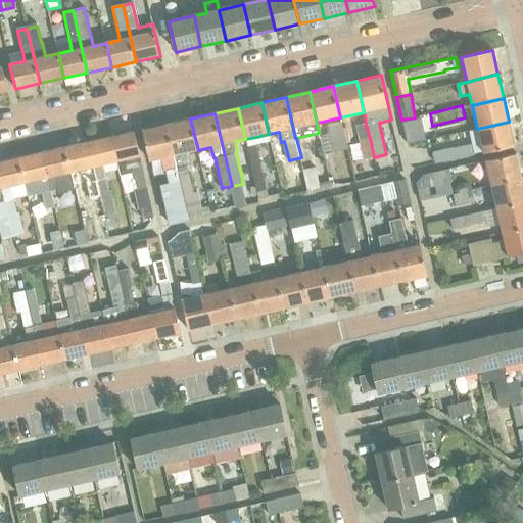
[(190,119),(167,125),(189,221),(191,221),(189,210),(202,207),(198,190),(194,191),(188,164),(190,163),(188,152),(198,150),(190,119)]
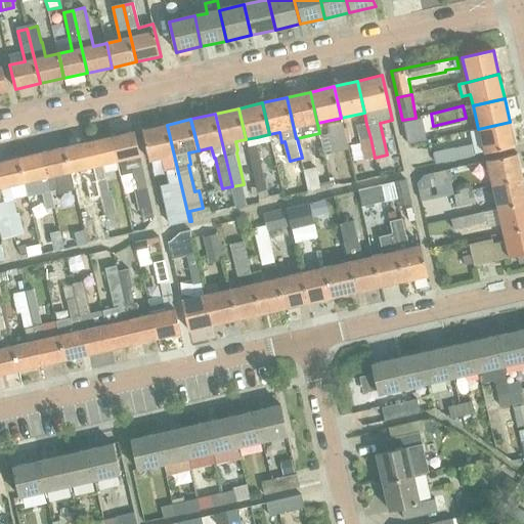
[(421,119),(403,123),(408,143),(426,139),(421,119)]
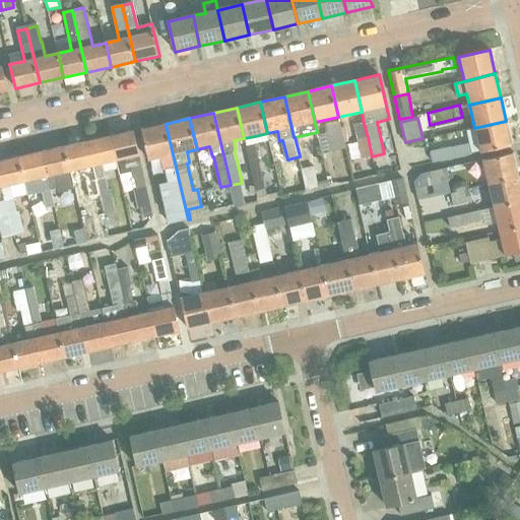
[(339,121),(326,124),(327,129),(326,129),(331,151),(347,147),(342,126),(340,126),(339,121)]
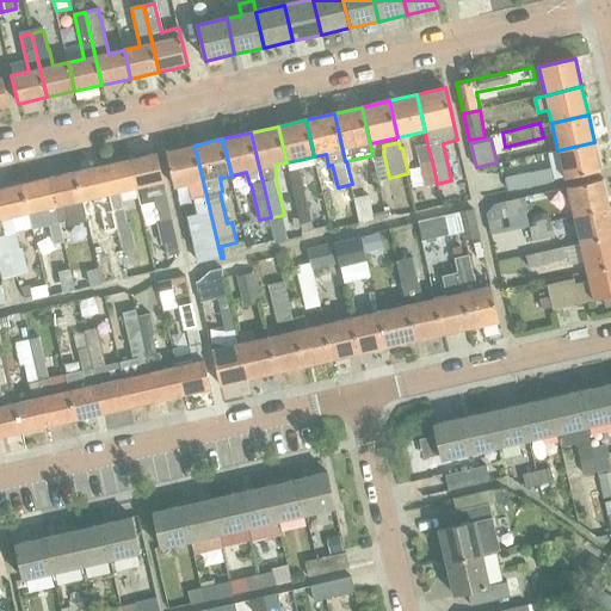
[(594,142),(557,150),(565,179),(600,171),(594,142)]
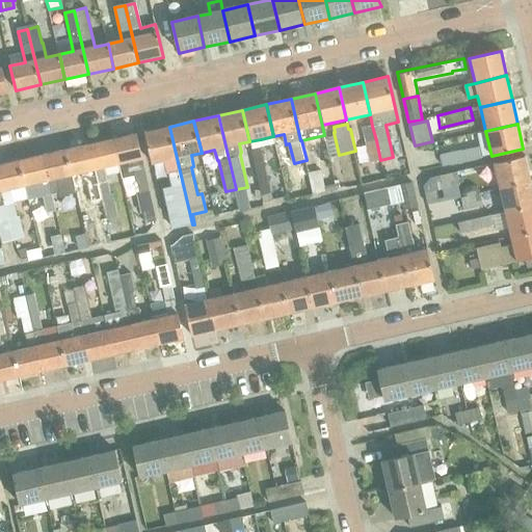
[(376,140),(372,126),(363,128),(366,142),(376,140)]
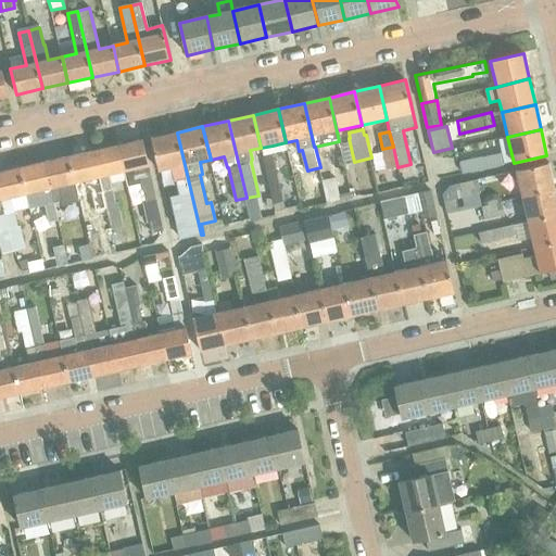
[(201,235),(177,133),(151,138),(159,172),(173,168),(175,180),(177,179),(180,193),(171,196),(181,239),(201,235)]
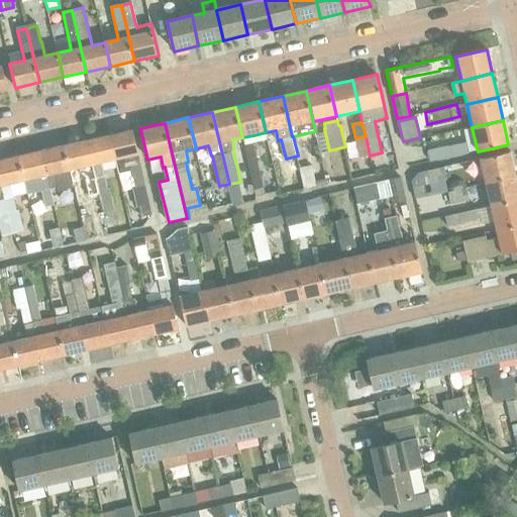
[(132,130),(109,135),(114,161),(116,160),(119,173),(132,170),(133,171),(137,189),(133,190),(137,208),(149,205),(141,169),(132,130)]
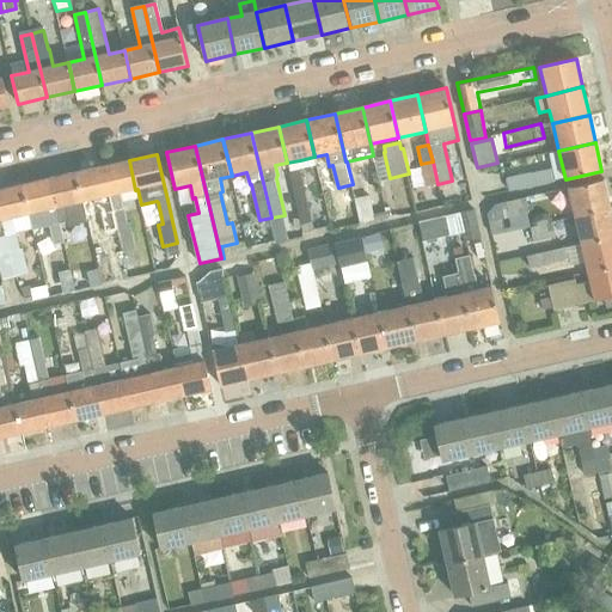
[(129,160),(103,167),(121,249),(123,248),(123,252),(138,249),(132,224),(129,225),(126,209),(122,210),(118,194),(135,190),(129,160)]
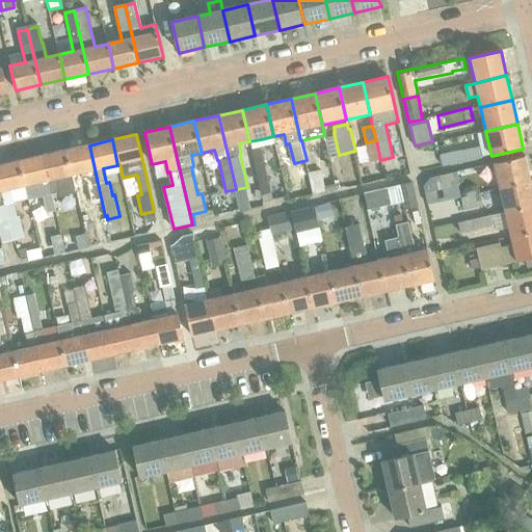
[(262,144),(253,148),(265,201),(274,198),(262,144)]
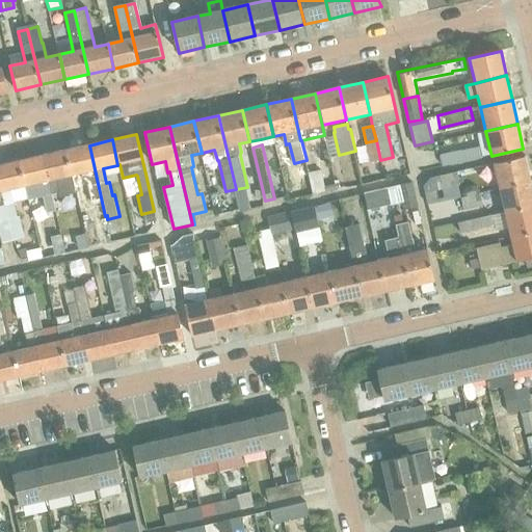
[(89,145),(65,151),(72,176),(86,173),(97,218),(105,216),(89,145)]
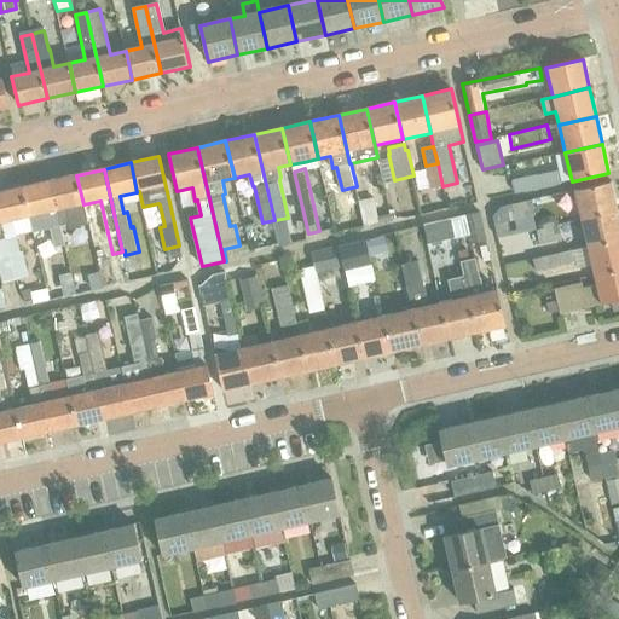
[(513,179),(516,194),(562,184),(559,169),(513,179)]
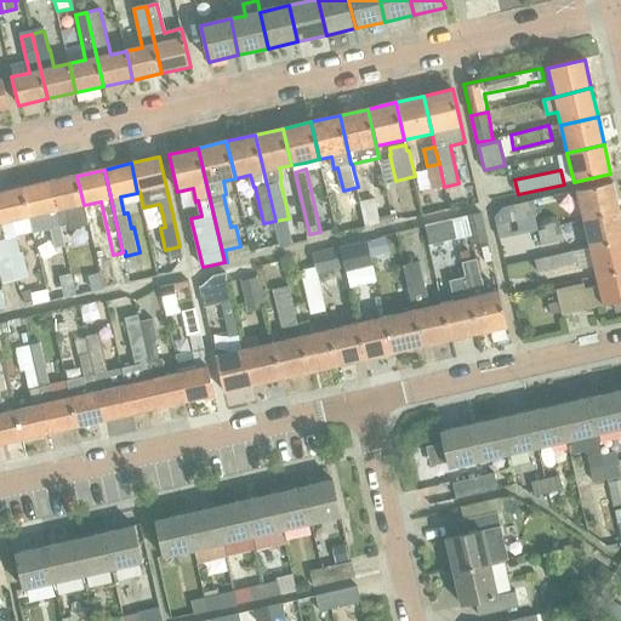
[(77,176),(50,182),(60,228),(69,226),(69,228),(87,224),(84,205),(77,176)]
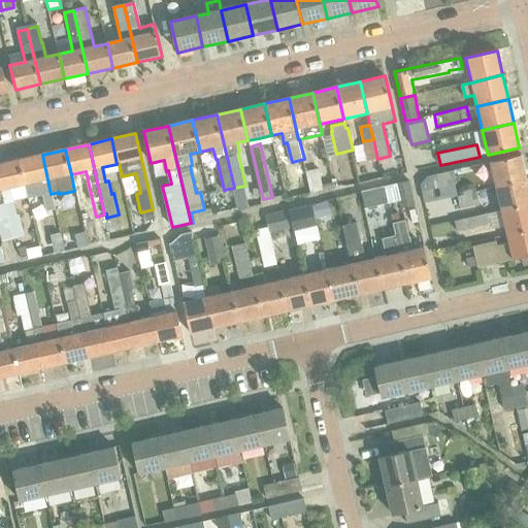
[(42,155),(19,160),(24,185),(39,182),(42,196),(43,195),(47,209),(54,208),(42,155)]
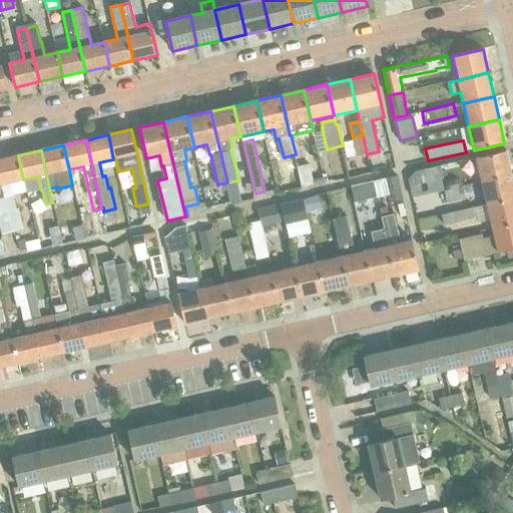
[(476,158),(481,181),(512,174),(506,151),(476,158)]
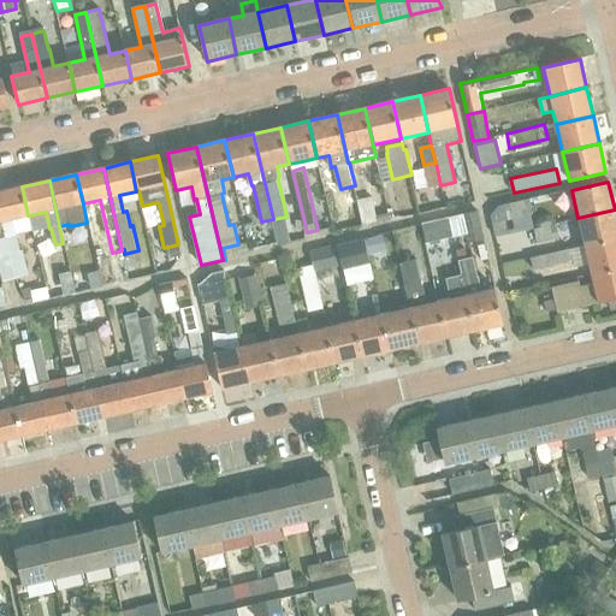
[(22,187),(0,191),(0,215),(15,278),(29,274),(23,249),(18,250),(11,219),(28,215),(22,187)]
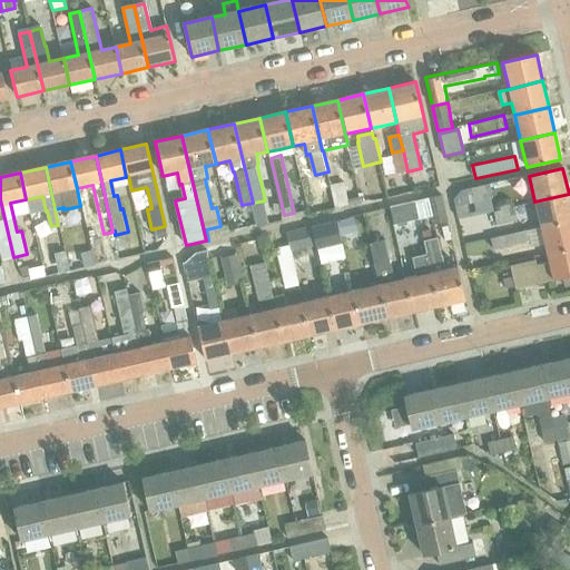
[(345,182),(331,184),(336,207),(350,204),(345,182)]
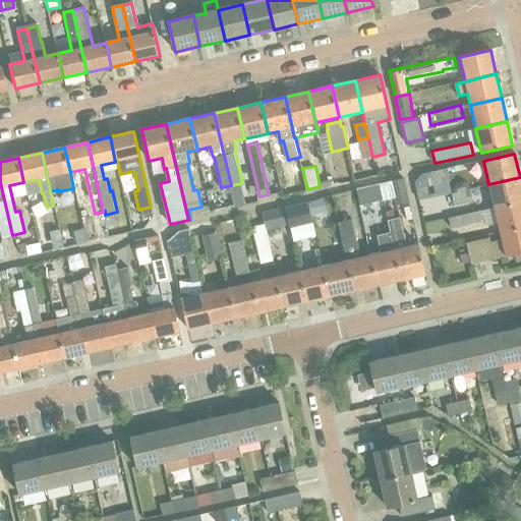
[(449,168),(421,174),(415,182),(419,199),(430,197),(428,186),(451,180),(449,168)]
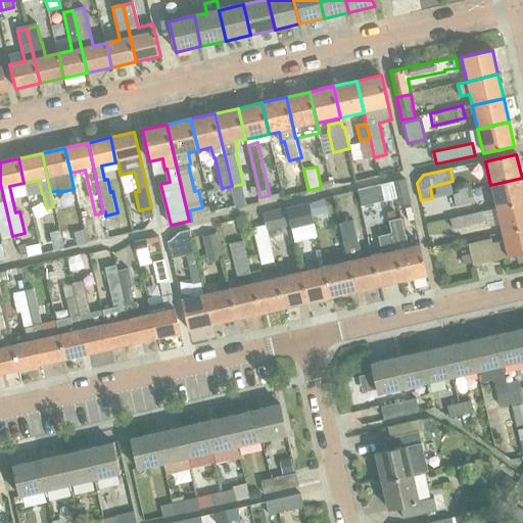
[(490,185),(496,209),(522,202),(522,184),(522,178),(490,185)]
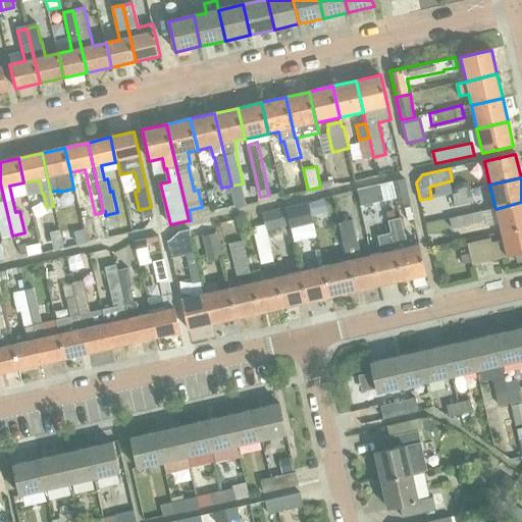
[(406,178),(393,180),(398,205),(411,202),(406,178)]
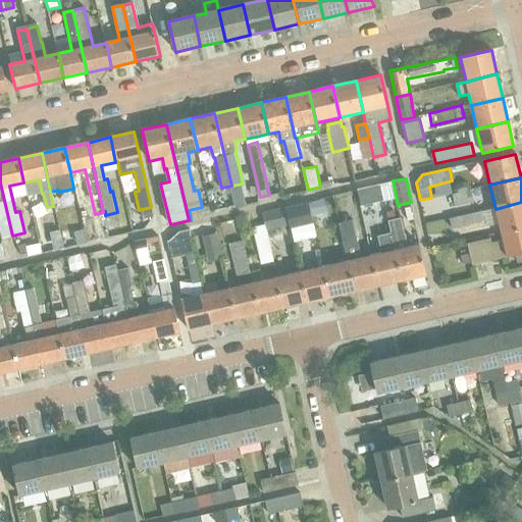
[(0,227),(2,238),(12,236),(0,183),(0,227)]
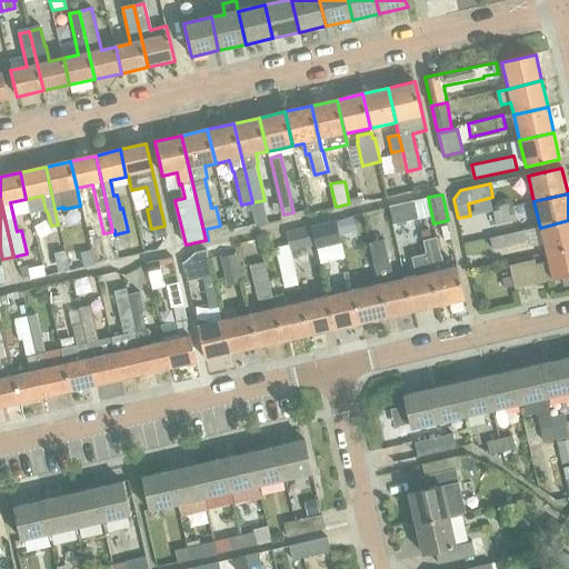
[(416,200),(390,206),(395,226),(420,220),(416,200)]
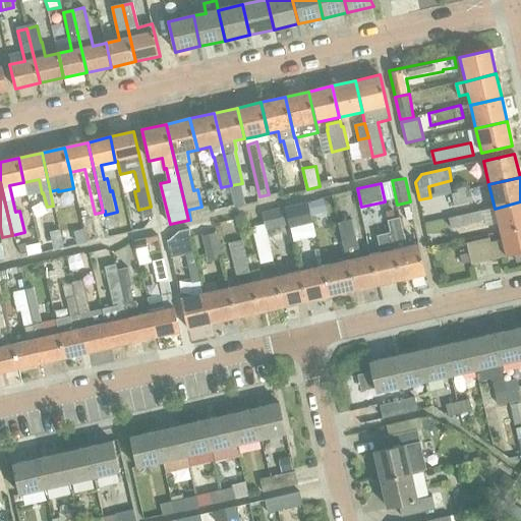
[(470,188),(452,192),(455,206),(473,200),(470,188)]
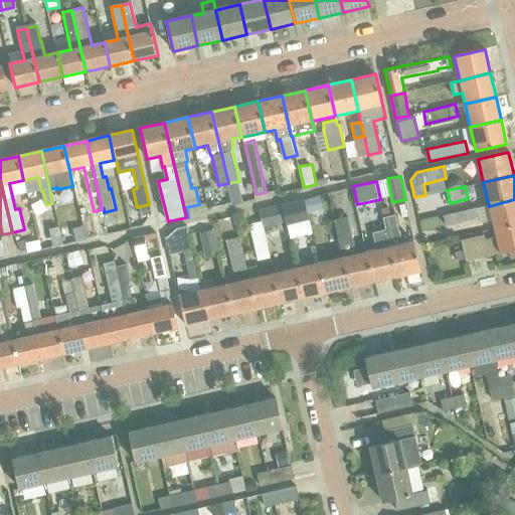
[(514,199),(489,206),(494,229),(514,224),(514,199)]
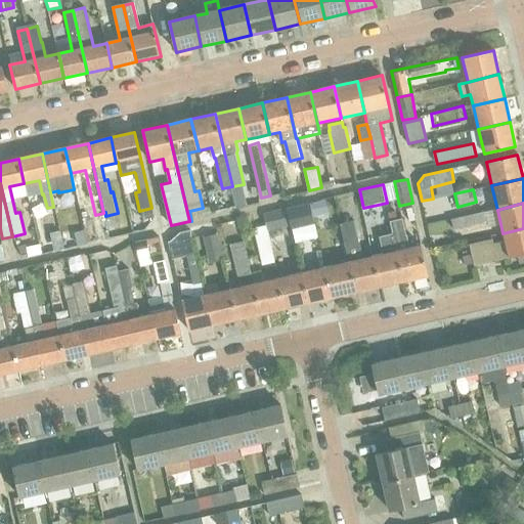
[(291,225),(292,229),(314,223),(310,204),(287,209),(291,225)]
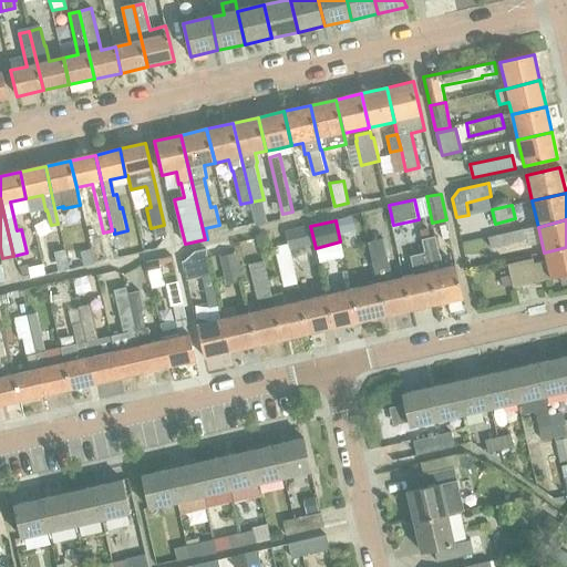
[(310,225),(286,230),(289,249),(315,244),(310,226),(310,225)]
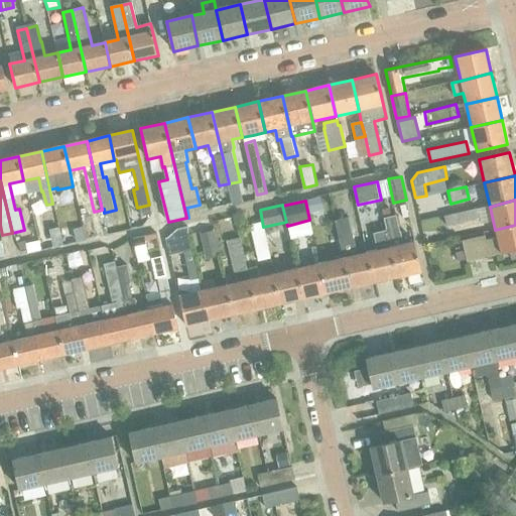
[(444,215),(447,226),(481,218),(479,208),(444,215)]
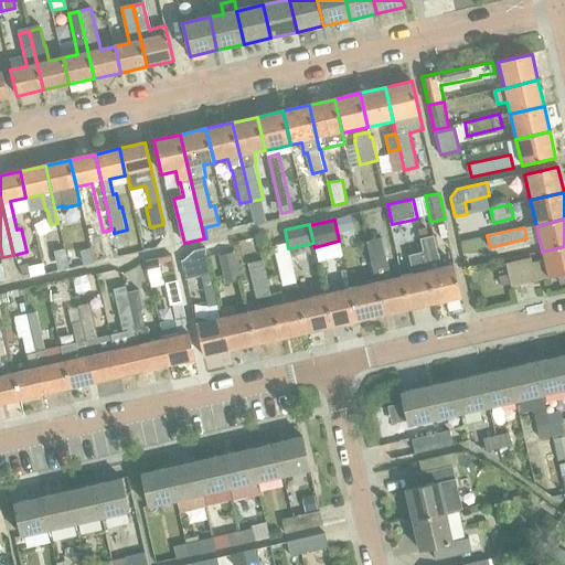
[(424,251),(423,252),(435,305),(461,298),(454,264),(443,267),(435,234),(420,237),(424,251)]
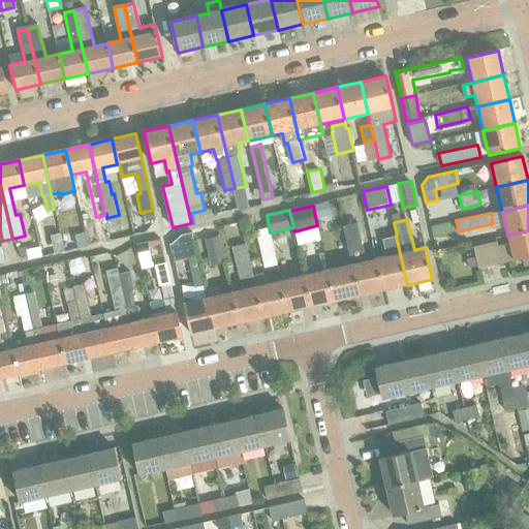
[(344,228),(352,265),(360,296),(383,290),(376,258),(366,261),(358,225),(344,228)]
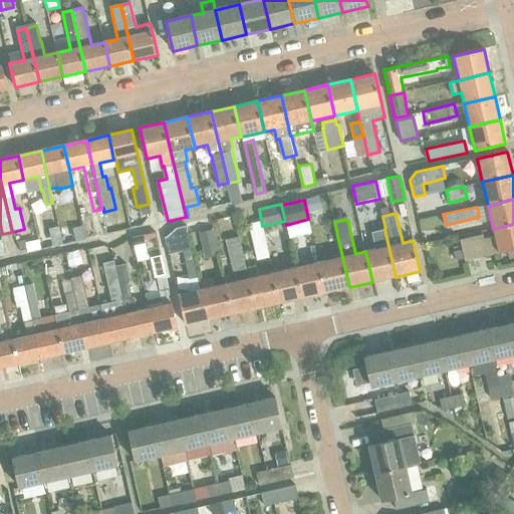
[(269,257),(260,221),(249,223),(257,259),(269,257)]
